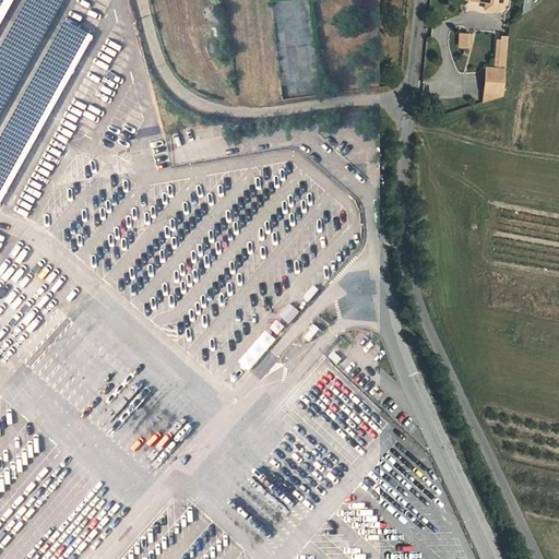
[(472,48),(472,33),(458,33),(458,48),(472,48)]
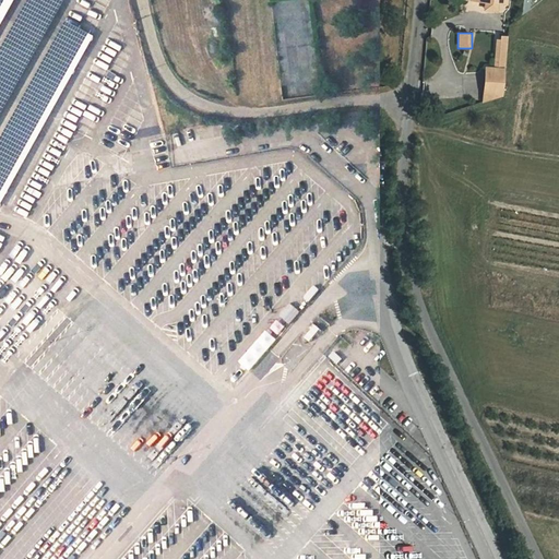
[(483,98),(504,98),(507,37),(495,37),(494,66),(484,66),(483,98)]
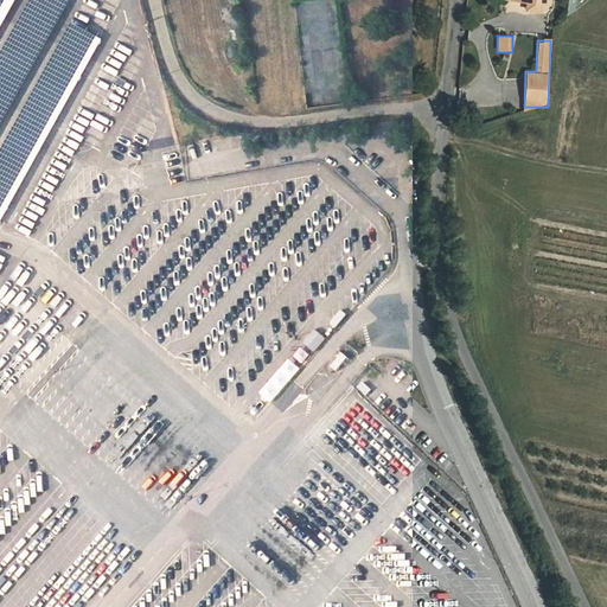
[(346,346),(331,366),(338,372),(353,353),(346,346)]
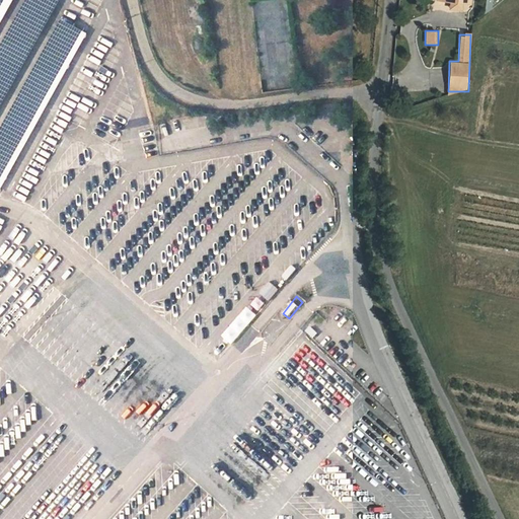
[(280,316),(273,324),(276,327),(283,319),(280,316)]
